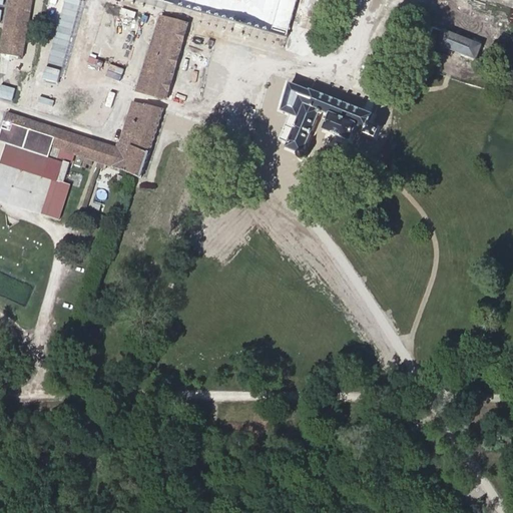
[(23,58),(32,0),(11,0),(2,54),(23,58)]
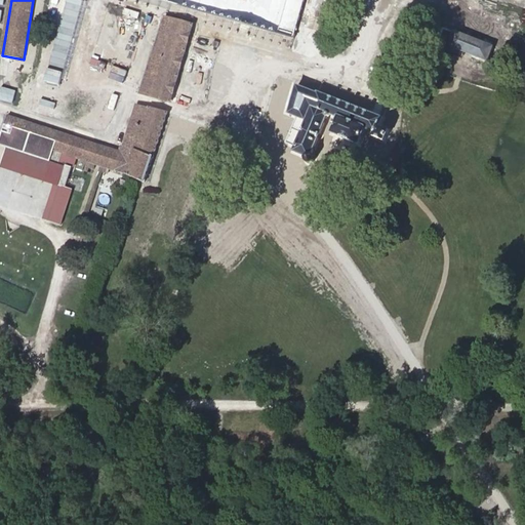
[(159,0),(294,38),(295,35),(306,0),(159,0)]
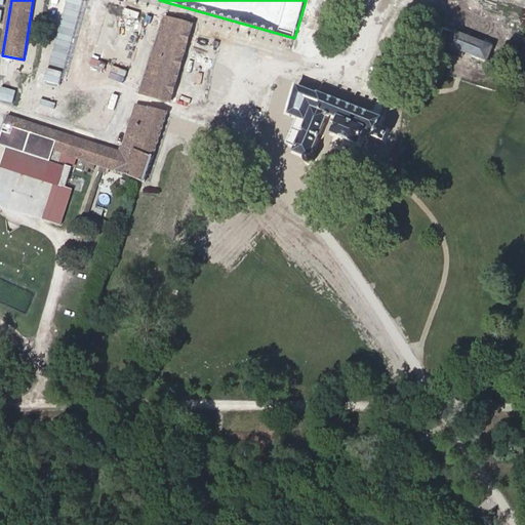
[(165,17),(140,93),(171,103),(193,25),(165,17)]
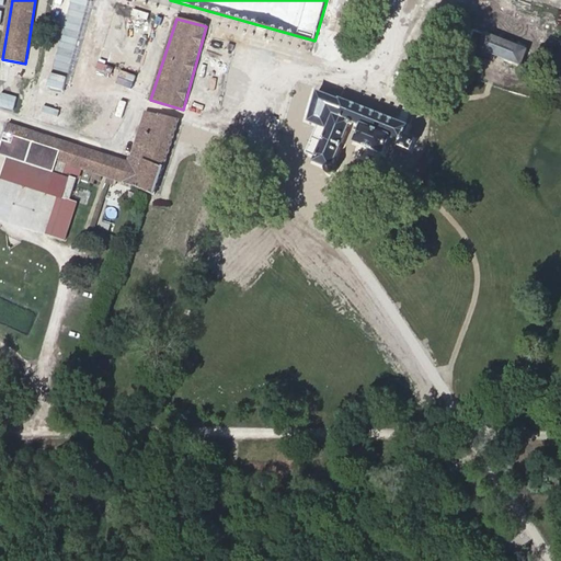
[(522,65),(528,49),(487,33),(485,35),(474,31),(470,43),(481,47),(480,48),(522,65)]
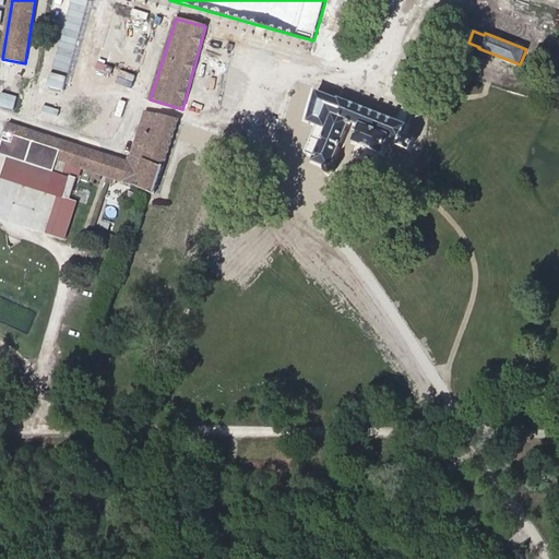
[(314,162),(328,167),(328,168),(326,170),(328,173),(329,174),(332,175),(333,174),(334,174),(336,171),(336,169),(336,168),(334,166),(332,165),(349,121),(361,126),(355,142),(383,154),(390,139),(401,142),(399,146),(411,151),(415,139),(405,135),(408,126),(340,98),(339,99),(317,92),(309,121),(317,125),(306,153),(316,156),(314,162)]
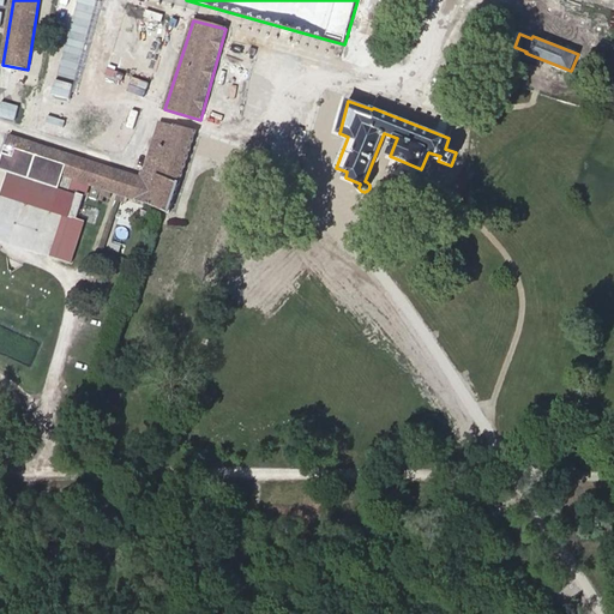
[(196,133),(161,122),(143,178),(136,200),(148,204),(169,214),(196,133)]
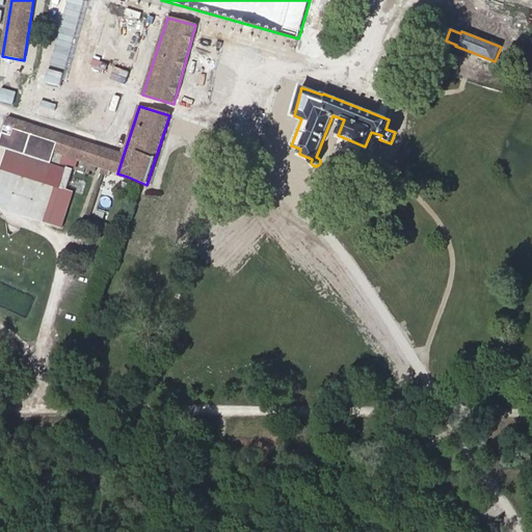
[(95,166),(101,147),(8,116),(0,141),(0,147),(6,150),(52,164),(60,166),(63,156),(95,166)]
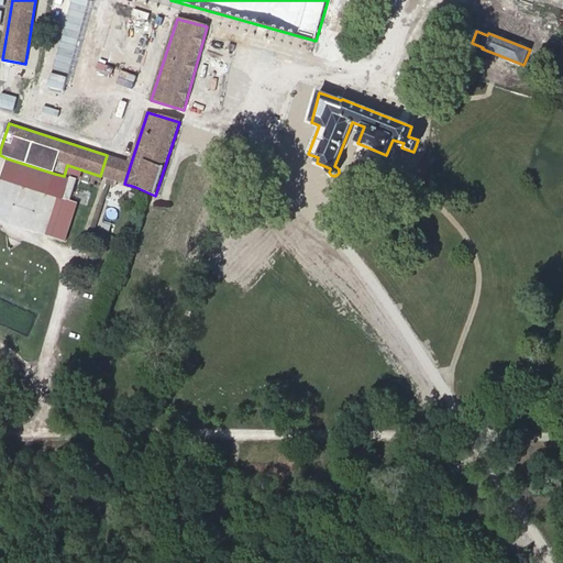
[(100,176),(124,184),(131,163),(107,155),(100,176)]
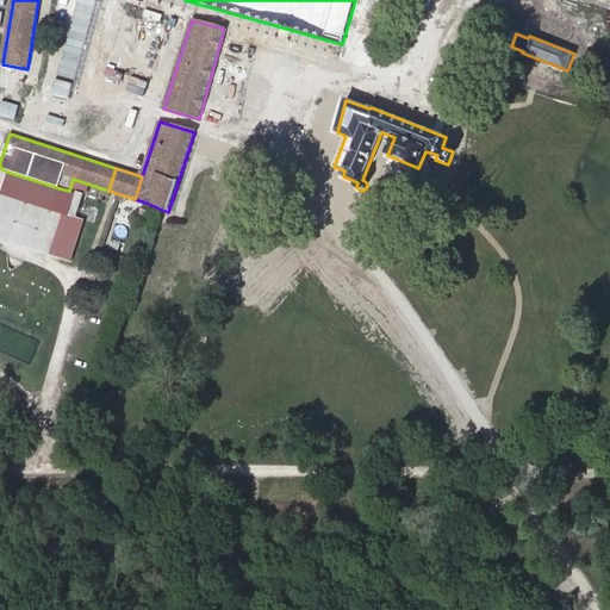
[(60,188),(7,172),(0,194),(53,211),(60,188)]
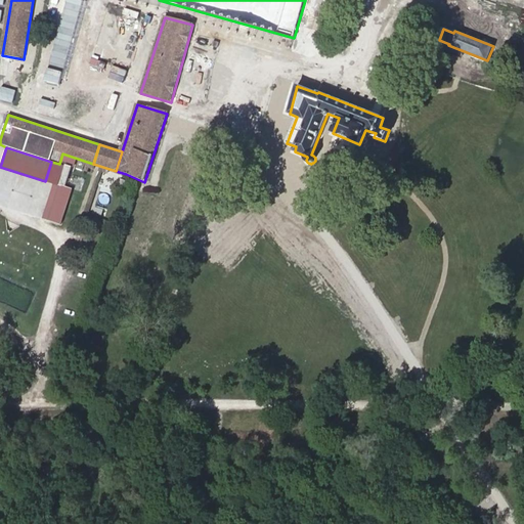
[(73,167),(62,163),(58,173),(70,177),(73,167)]
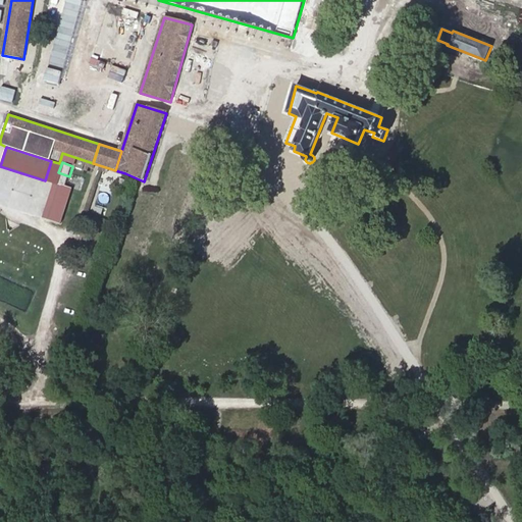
[(66,187),(69,176),(58,172),(55,183),(66,187)]
